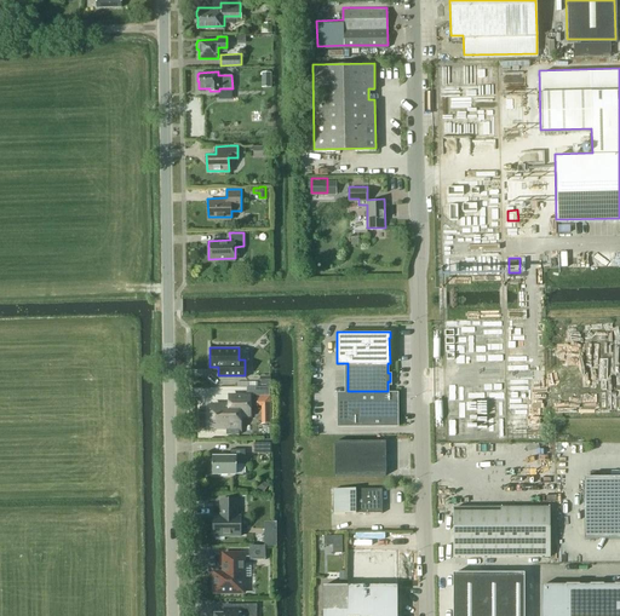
[(259,374),(260,383),(270,383),(270,373),(259,374)]
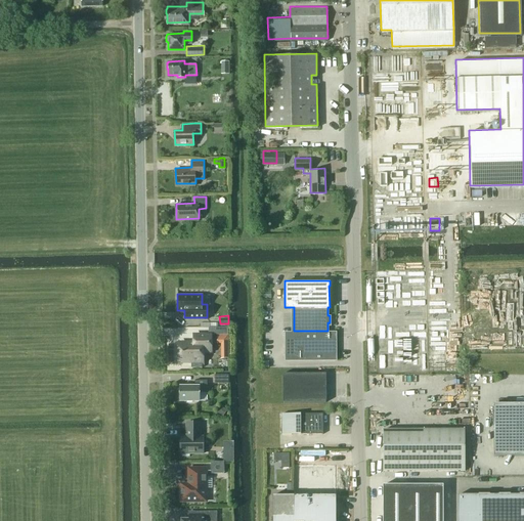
[(336,357),(336,331),(328,331),(294,331),(287,331),(287,357),(336,357)]
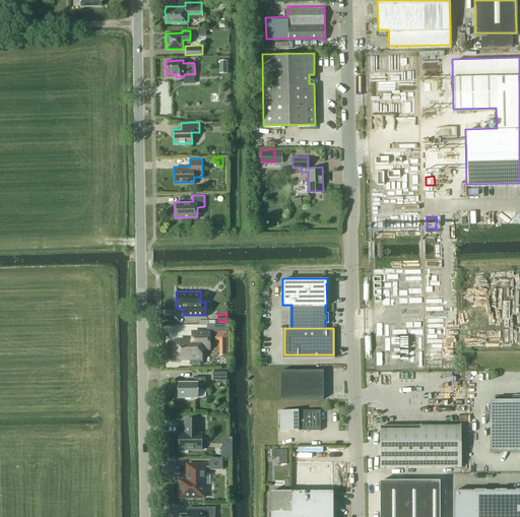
[(209,346),(209,330),(191,330),(191,338),(177,338),(177,357),(190,357),(190,360),(201,360),(201,346),(209,346)]
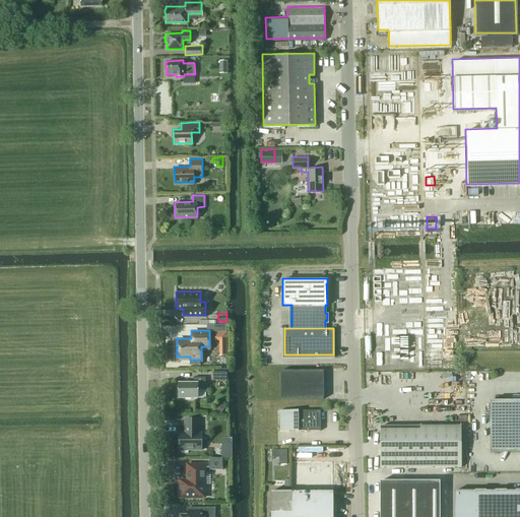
[(226,330),(215,330),(215,339),(218,339),(218,353),(226,353),(226,330)]
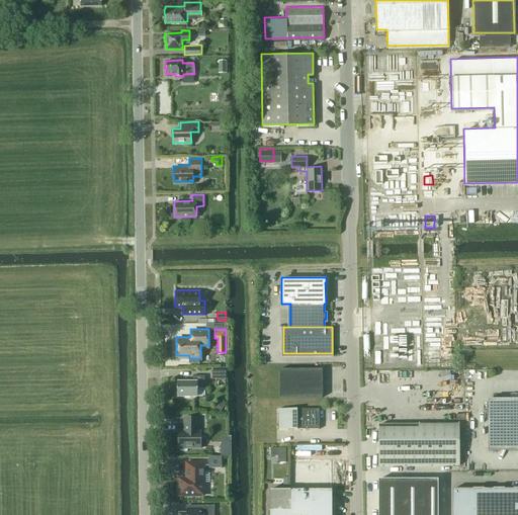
[(226,376),(226,367),(212,367),(212,376),(226,376)]
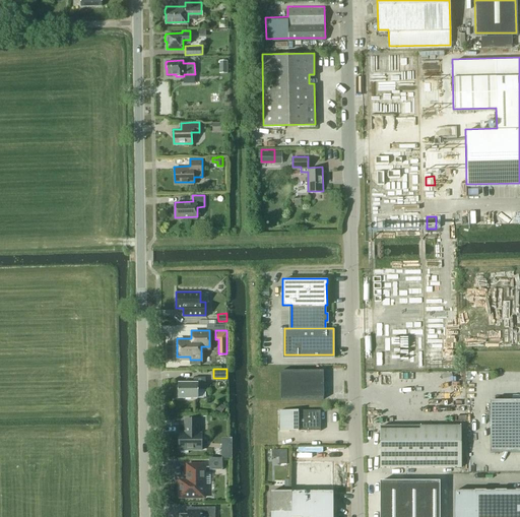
[(323,397),(323,369),(280,369),(280,397),(323,397)]
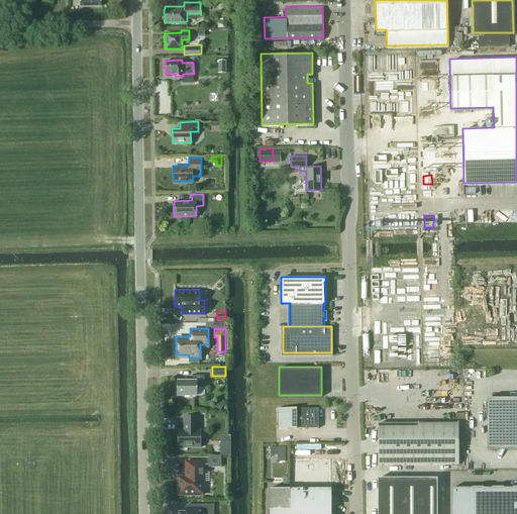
[(204,386),(204,374),(192,374),(192,380),(177,380),(177,394),(197,394),(197,386),(204,386)]
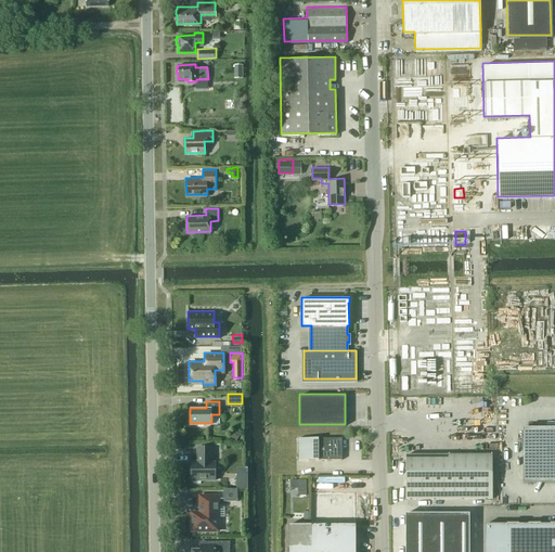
[(554,425),(523,426),(524,482),(554,480),(554,425)]
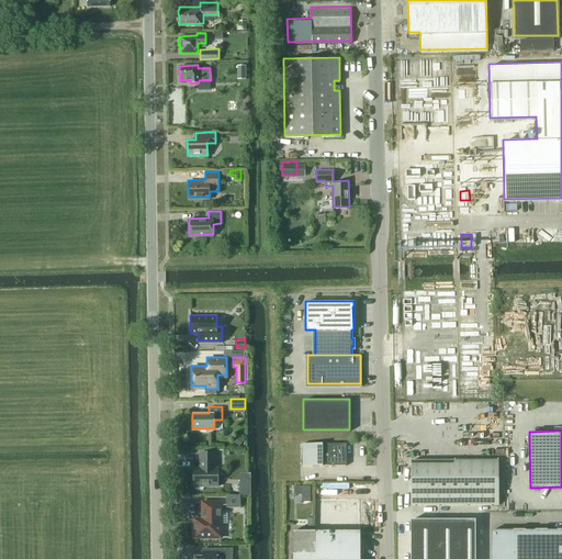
[(239,444),(244,438),(237,433),(233,439),(239,444)]
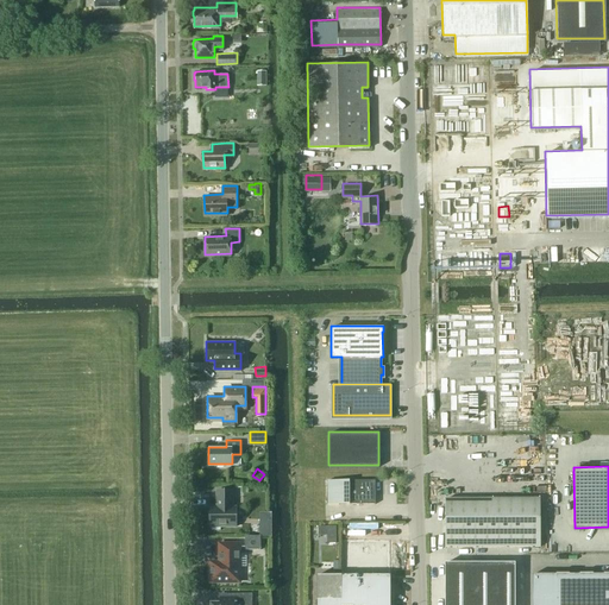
[(375,502),(375,478),(327,479),(327,502),(375,502)]
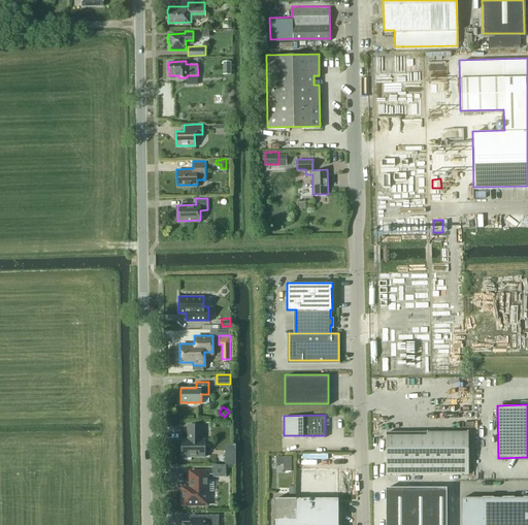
[(201,438),(201,424),(188,424),(188,435),(189,435),(189,438),(182,438),(182,455),(183,455),(183,458),(191,458),(191,455),(204,455),(204,438),(201,438)]
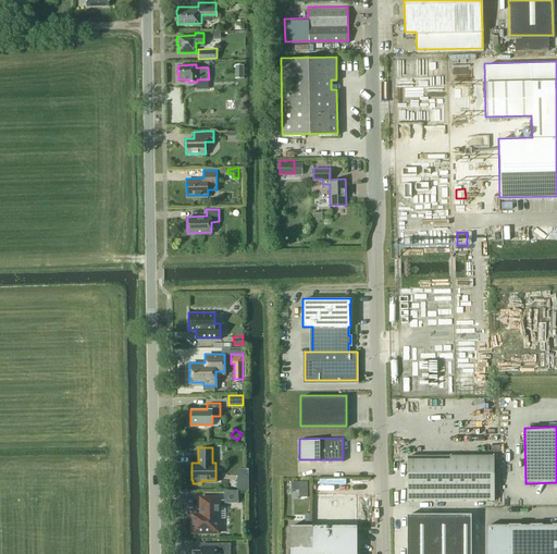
[(495,497),(494,455),(407,455),(408,497),(495,497)]
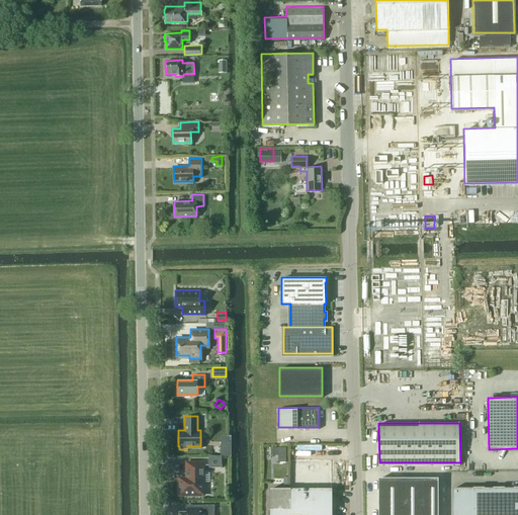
[(221,434),(221,454),(222,454),(231,454),(231,434),(221,434)]
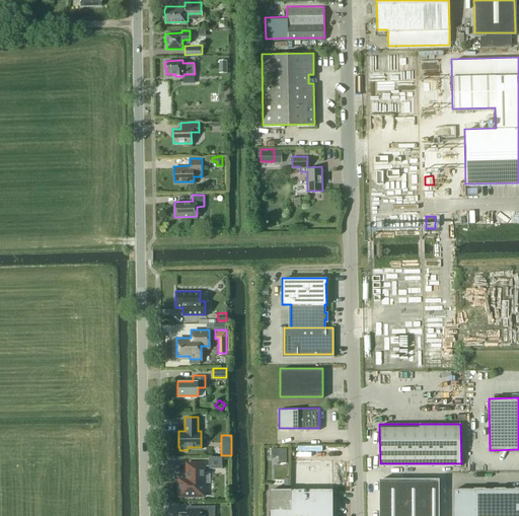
[(222,467),(222,455),(221,455),(209,455),(209,467),(222,467)]
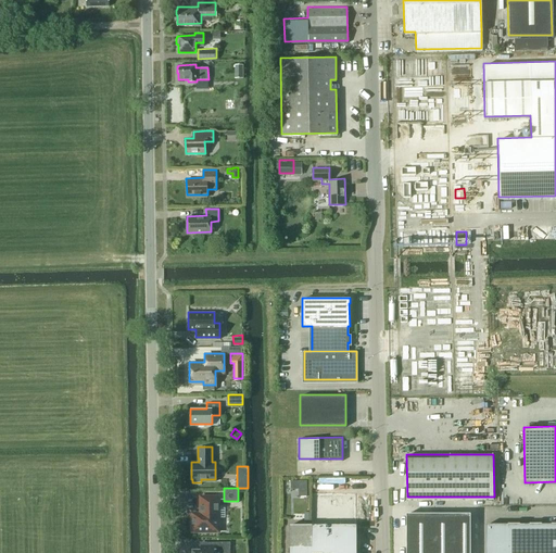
[(218,530),(218,495),(200,495),(200,512),(191,512),(191,530),(218,530)]
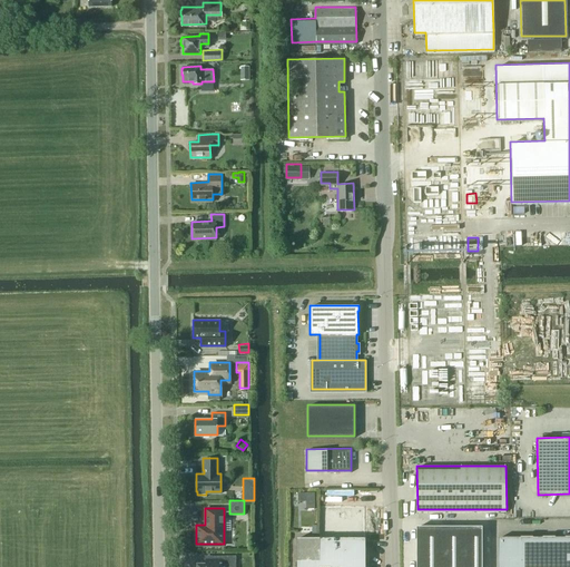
[(481,566),(482,526),(480,526),(471,526),(458,526),(449,526),(435,526),(426,526),(416,526),(415,566),(481,566)]
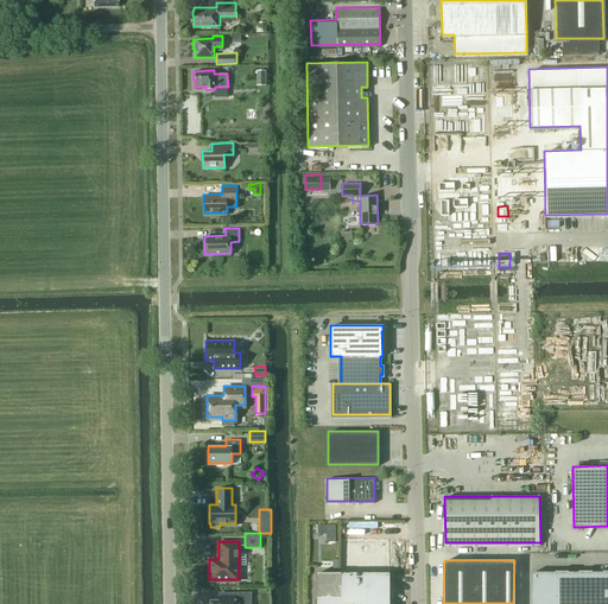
[(607,603),(607,571),(531,572),(530,603),(607,603)]
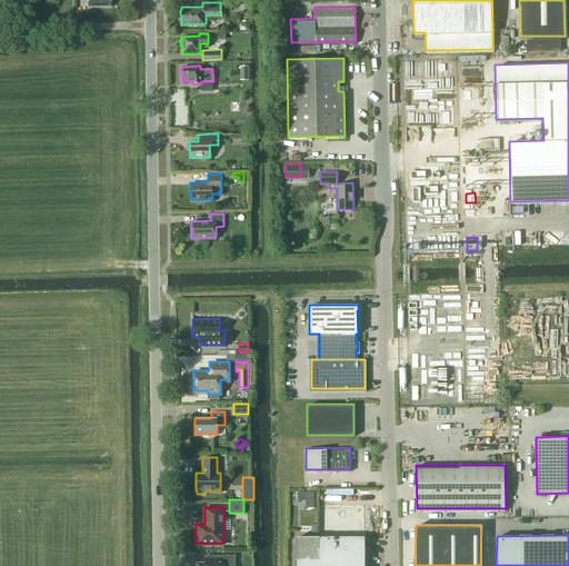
[(363,565),(365,536),(296,536),(296,565),(363,565)]
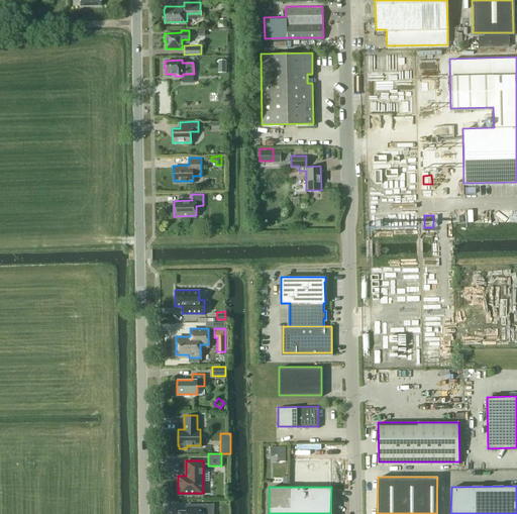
[(213,513),(213,502),(191,503),(191,511),(189,511),(179,511),(179,513),(213,513)]
